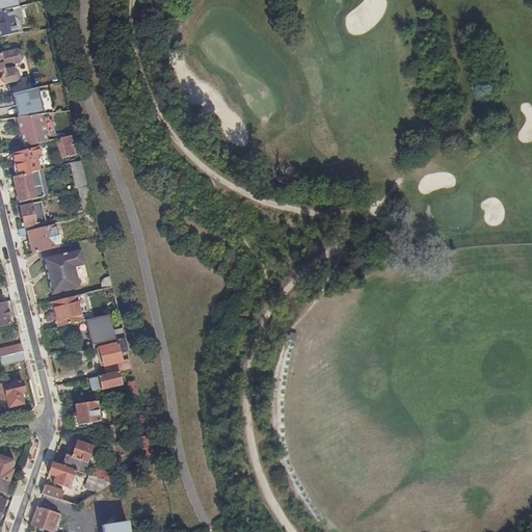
[(5,0),(0,0),(0,12),(18,8),(16,0),(8,0),(6,1),(5,0)]
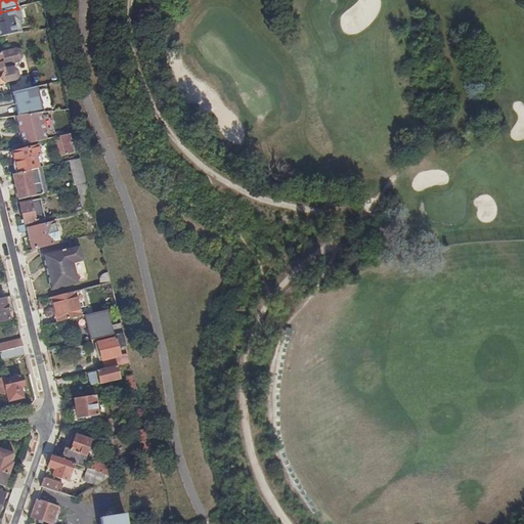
[(0,12),(0,38),(22,33),(19,25),(24,24),(19,7),(17,8),(0,12)]
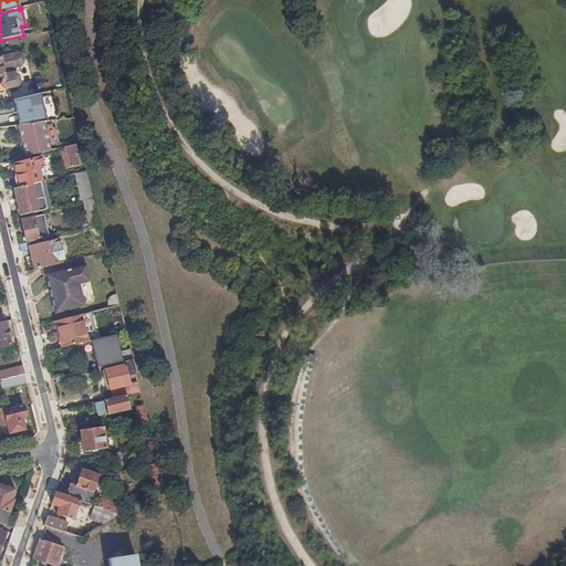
[(10,70),(22,66),(23,64),(24,62),(23,58),(21,56),(18,55),(7,58),(10,70)]
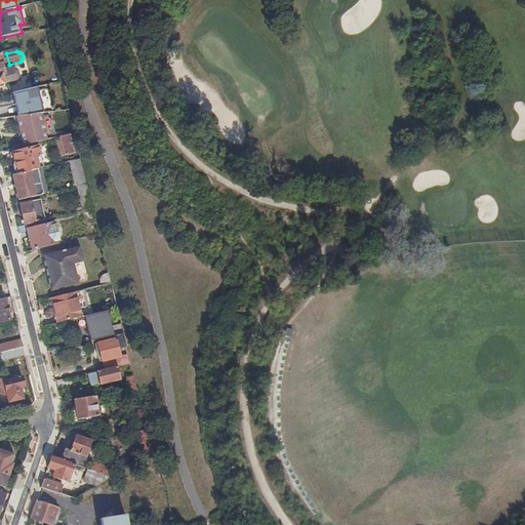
[(0,54),(0,85),(3,85),(4,84),(13,82),(14,82),(16,80),(17,76),(16,74),(13,71),(11,65),(19,63),(21,62),(9,65),(6,53),(0,54)]
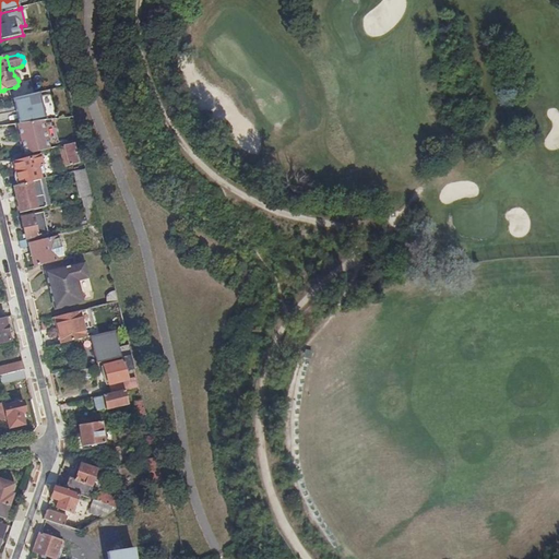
[(38,93),(13,99),(19,125),(43,121),(46,120),(38,93)]
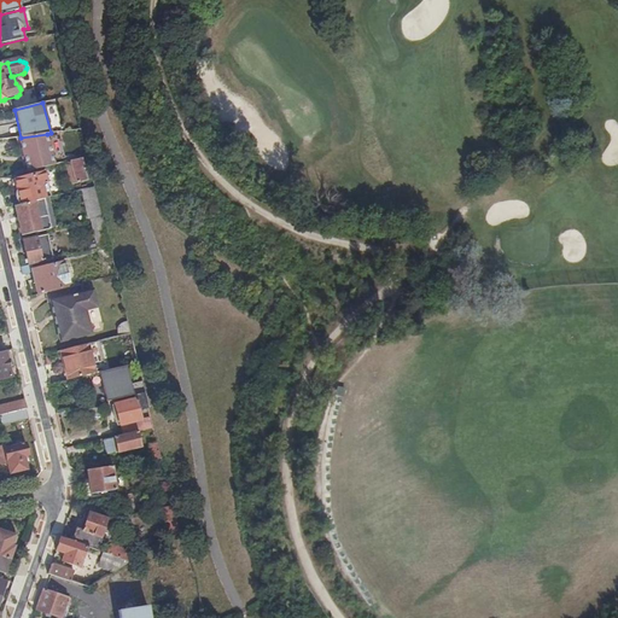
[(47,134),(21,138),(29,172),(54,165),(47,134)]
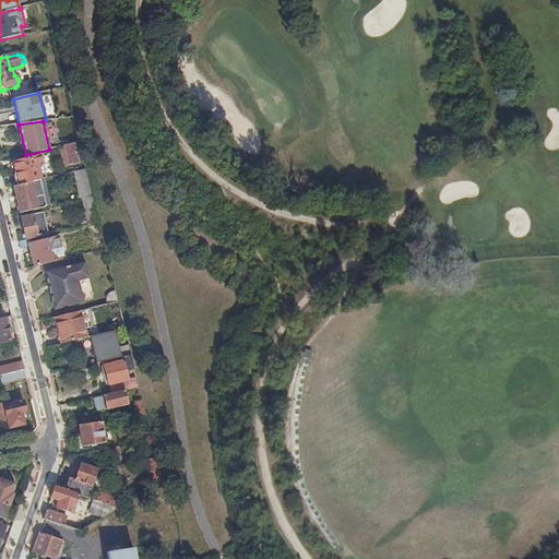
[(84,164),(79,143),(59,149),(64,168),(84,164)]
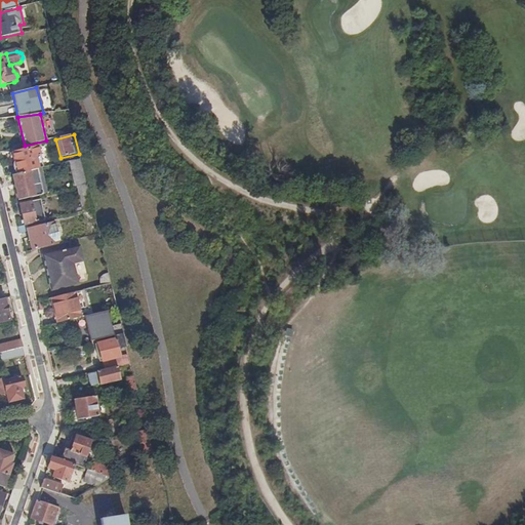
[(38,170),(43,169),(38,148),(10,155),(15,175),(38,170)]
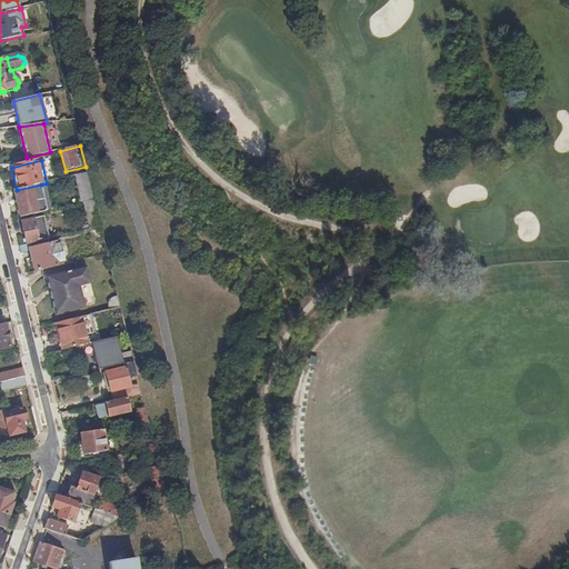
[(83,203),(93,200),(87,173),(83,175),(73,177),(80,203),(83,203)]
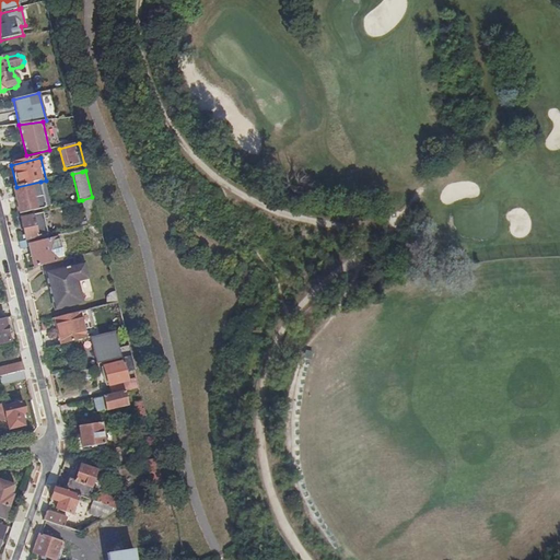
[(16,187),(14,188),(21,214),(47,208),(41,182),(16,187)]
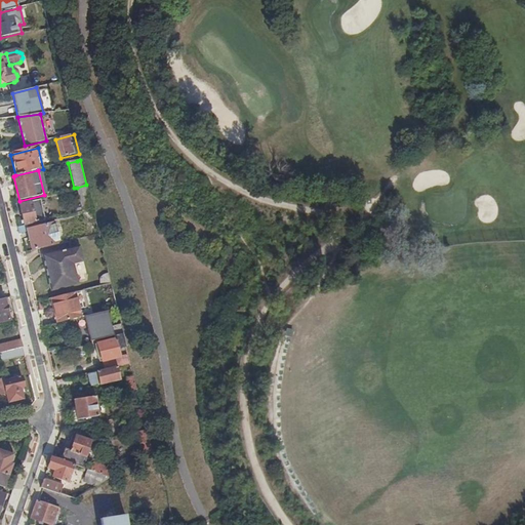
[(25,227),(45,221),(46,221),(41,201),(19,206),(25,227)]
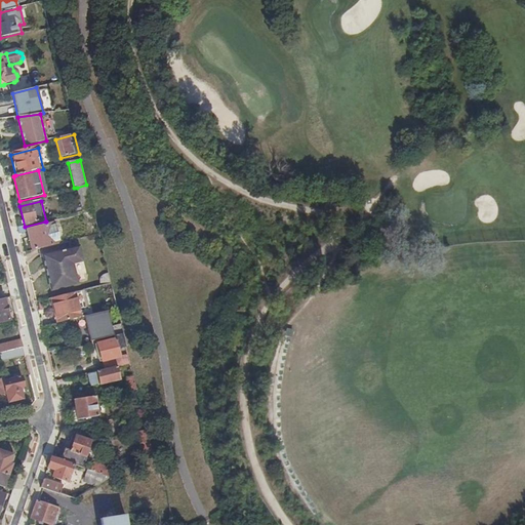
[(34,250),(61,244),(55,221),(45,225),(45,221),(25,227),(17,228),(19,234),(29,231),(34,250)]
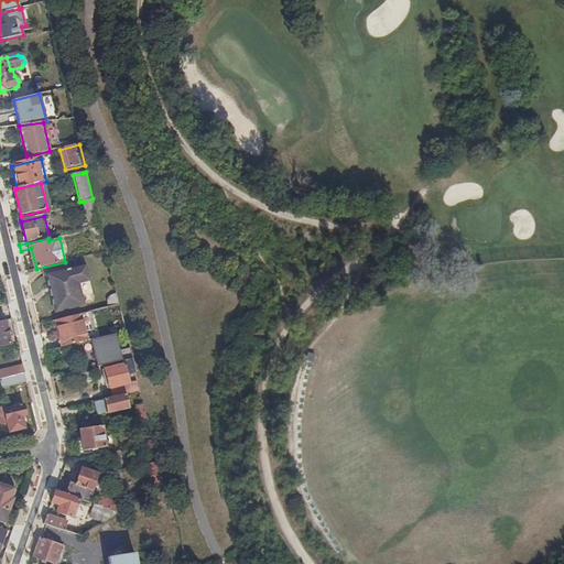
[(85,266),(46,275),(54,312),(83,305),(78,283),(89,281),(85,266)]
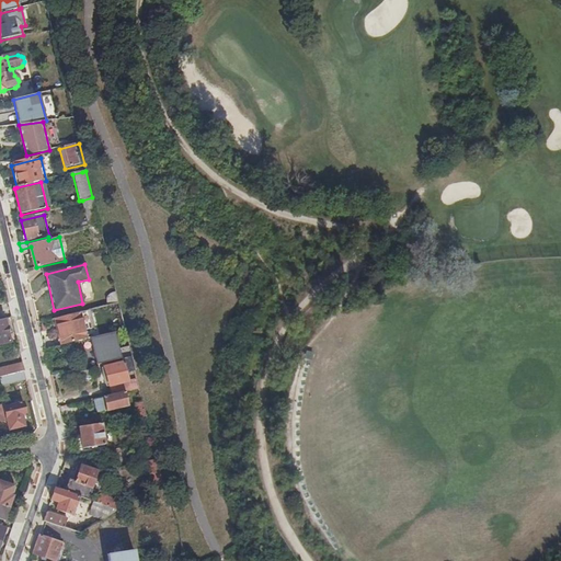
[(72,343),(87,341),(80,313),(57,319),(59,329),(58,329),(61,346),(72,343)]
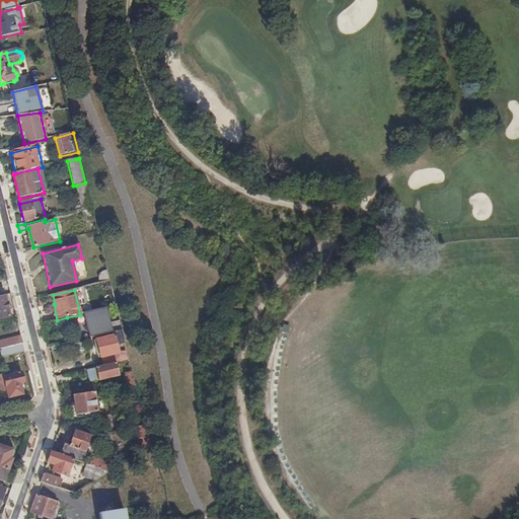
[(4,296),(0,296),(0,319),(9,317),(4,296)]
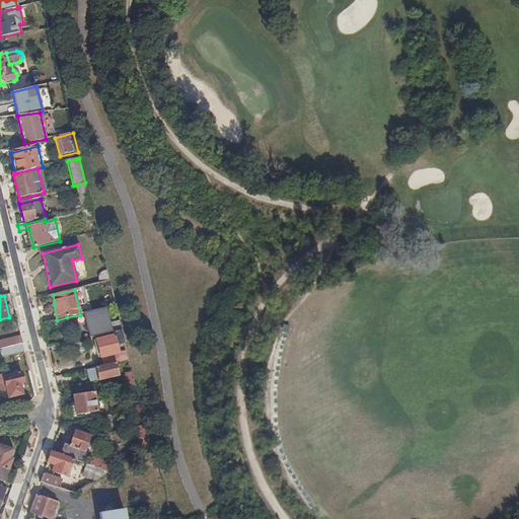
[(106,308),(83,314),(89,339),(116,332),(122,330),(120,321),(110,324),(106,308)]
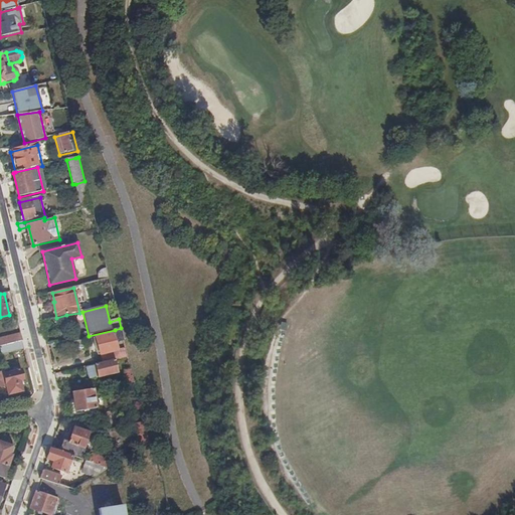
[(289,324),(282,322),(280,329),(287,331),(289,324)]
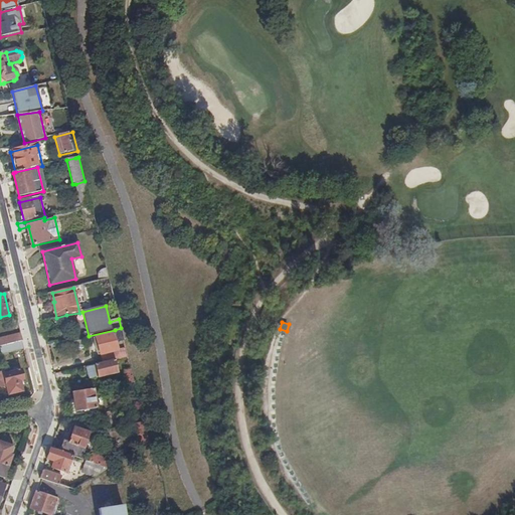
[(122,358),(128,357),(121,328),(115,330),(122,358)]
